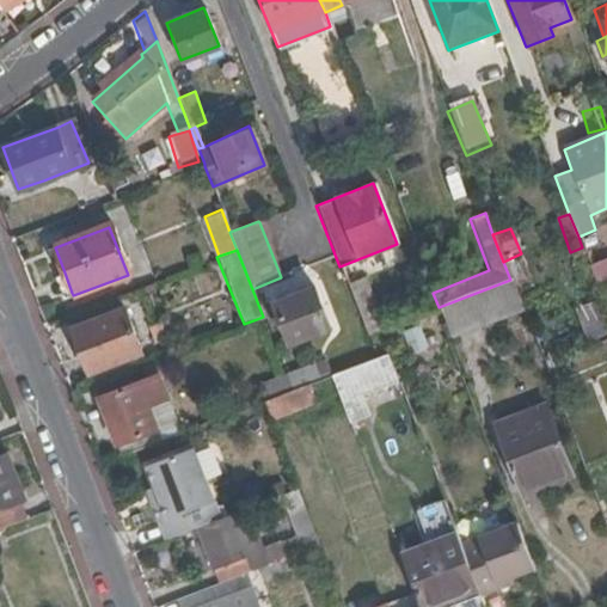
[(65,273),(55,276),(62,296),(72,293),(65,273)]
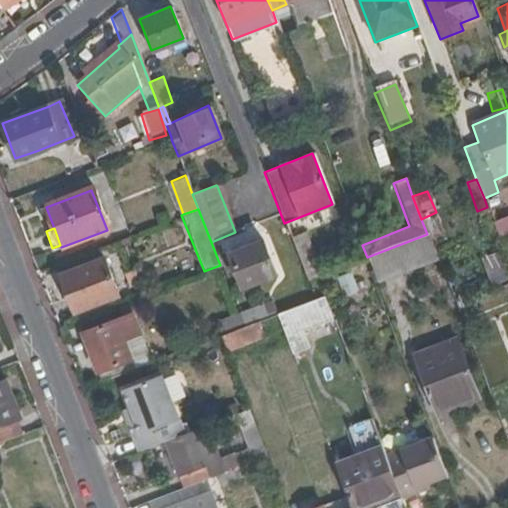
[(427,234),(367,257),(377,282),(436,258),(427,234)]
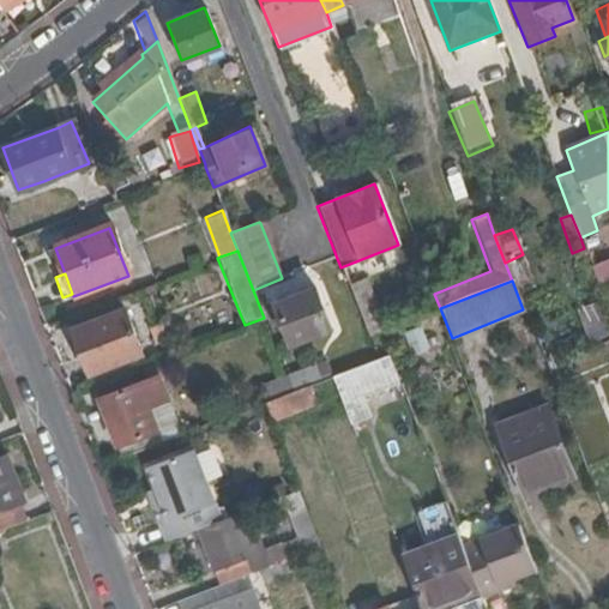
[(291,342),(330,326),(314,289),(276,305),(291,342)]
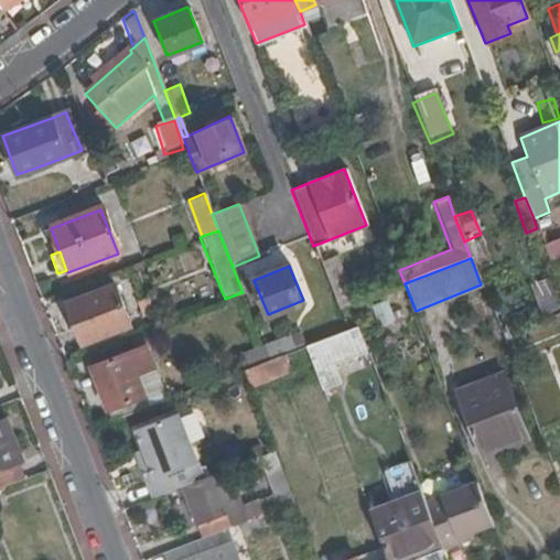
[(540,321),(559,313),(559,307),(550,281),(528,289),(540,321)]
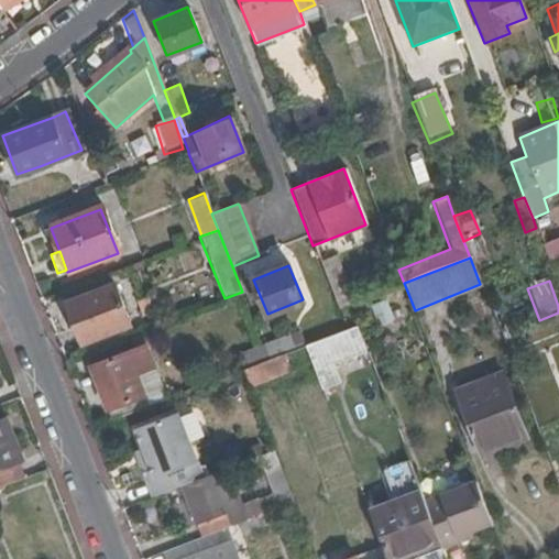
[(81,342),(128,325),(112,285),(66,303),(81,342)]
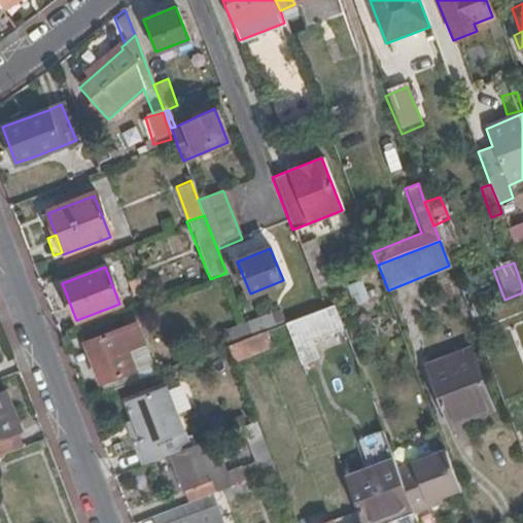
[(324,309),(286,323),(292,340),(301,363),(319,356),(313,340),(342,329),(333,305),(324,309)]
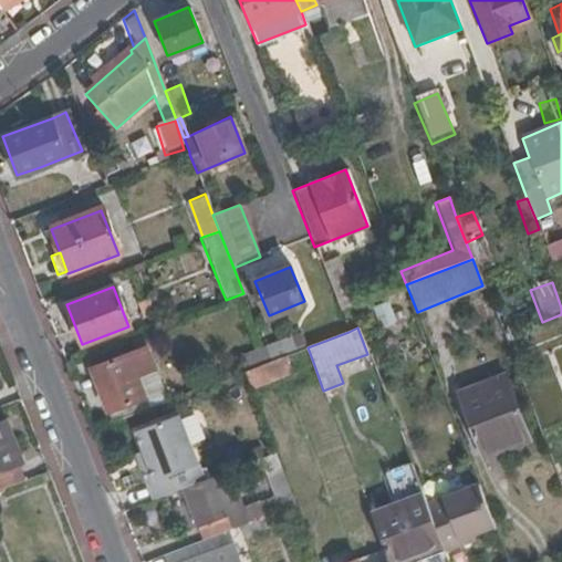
[(289,334),(263,344),(270,362),(295,352),(290,337),(289,334)]
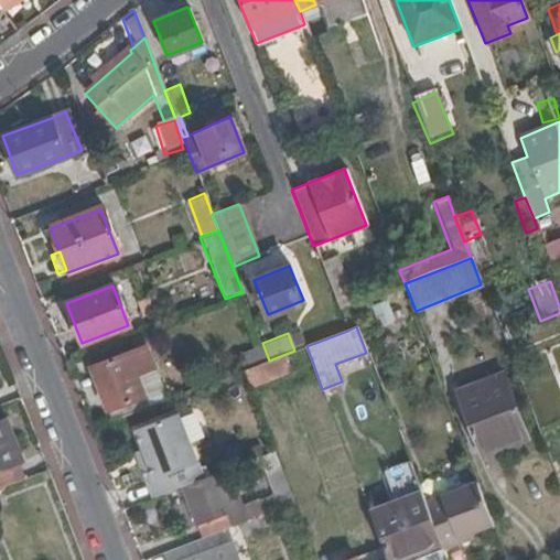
[(300,333),(289,336),(294,351),(305,347),(300,333)]
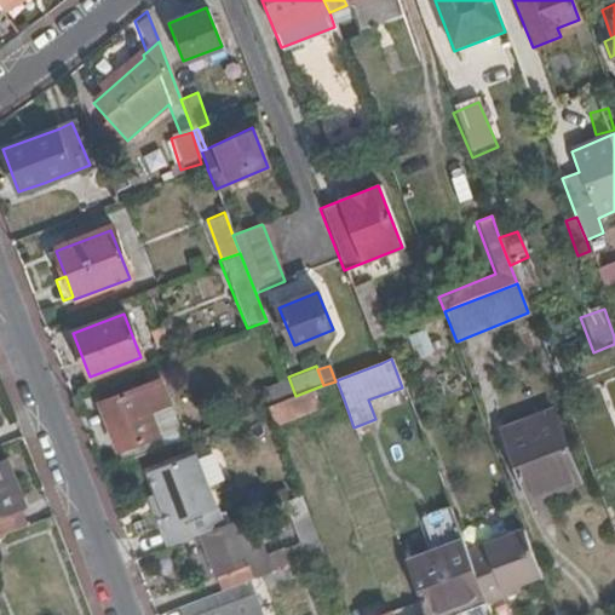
[(288,377),(265,385),(272,406),(295,396),(288,377)]
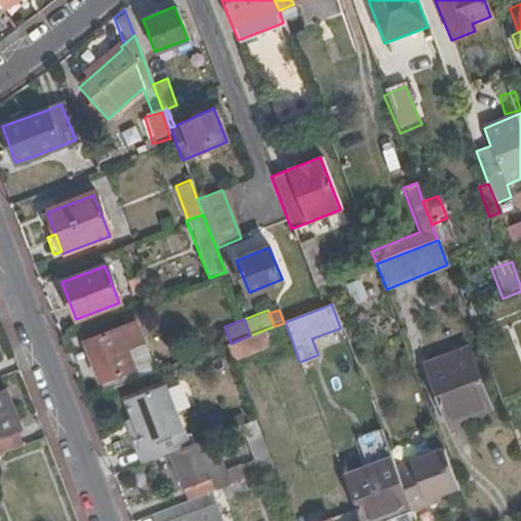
[(274,326),(250,335),(231,344),(227,345),(230,352),(233,360),(291,338),(285,322),(284,323),(274,326)]
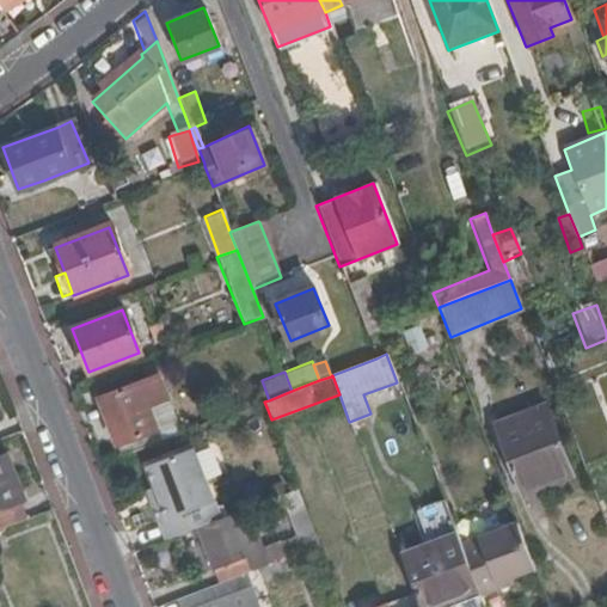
[(155,376),(97,399),(120,458),(178,435),(155,376)]
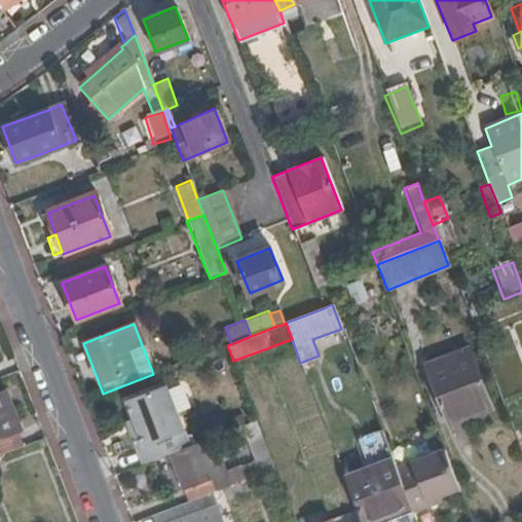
[(464,349),(423,367),(444,421),(487,404),(464,349)]
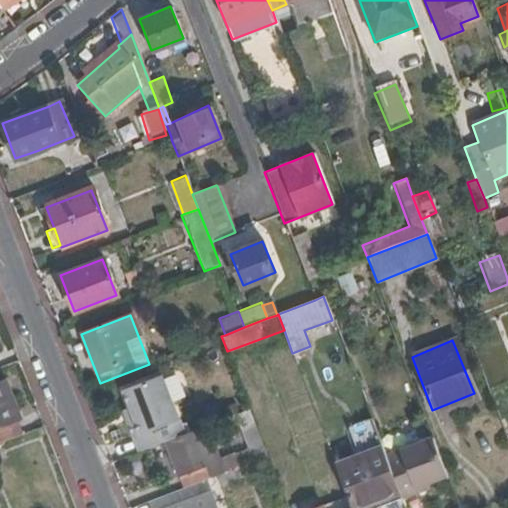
[(125,422),(137,452),(159,443),(182,434),(159,375),(121,390),(132,419),(125,422)]
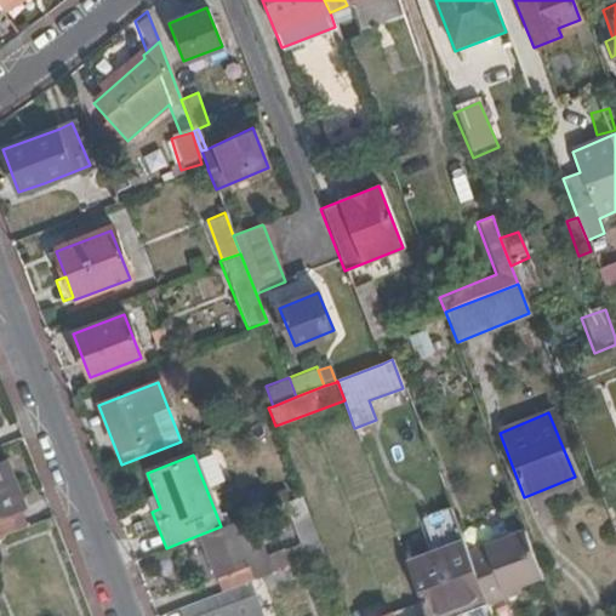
[(0,514),(15,508),(20,507),(1,463),(0,463),(0,514)]
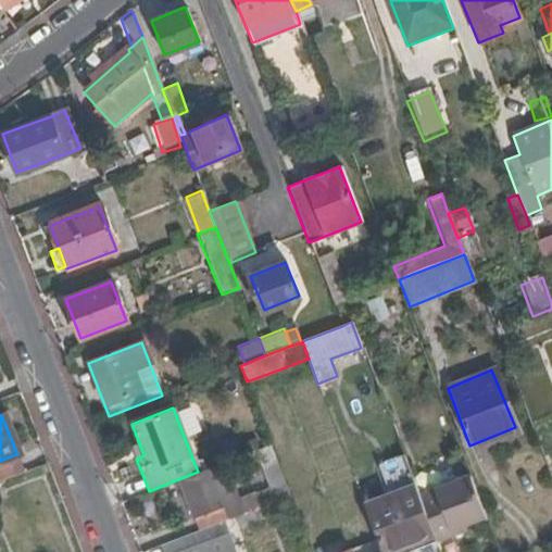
[(268,446),(256,450),(267,479),(283,474),(271,444),(268,446)]
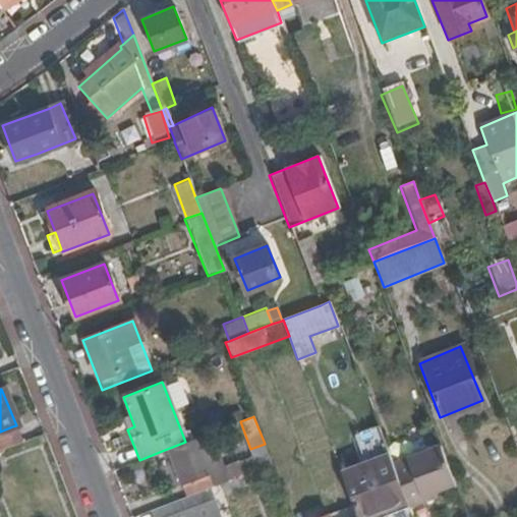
[(363,462),(339,470),(356,516),(362,516),(374,512),(371,507),(402,495),(390,462),(375,422),(352,433),(363,462)]
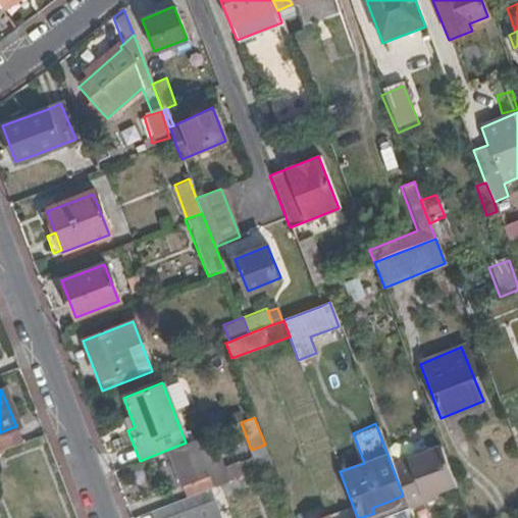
[(0,451),(18,444),(12,427),(0,432),(0,451)]
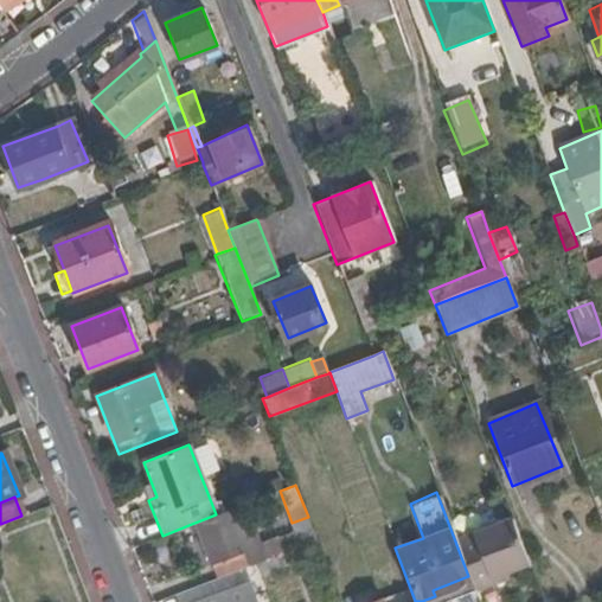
[(216,514),(189,525),(211,581),(238,570),(255,564),(282,555),(318,542),(316,540),(308,517),(292,523),(296,535),(263,546),(248,503),(216,514)]
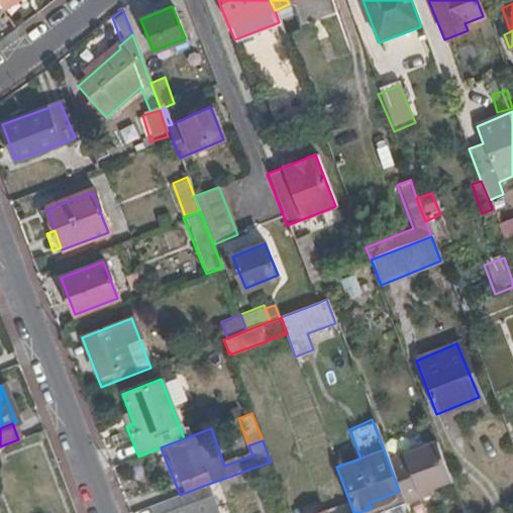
[(433,441),(387,458),(399,491),(404,504),(433,493),(432,488),(448,482),(433,441)]
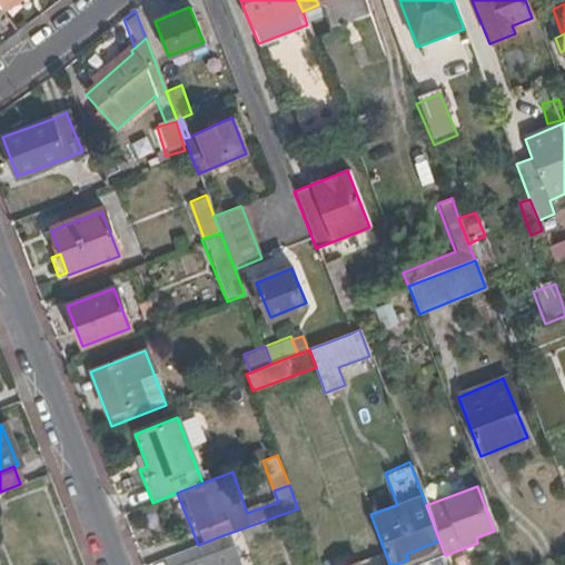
[(265,521),(239,529),(243,541),(269,531),(265,521)]
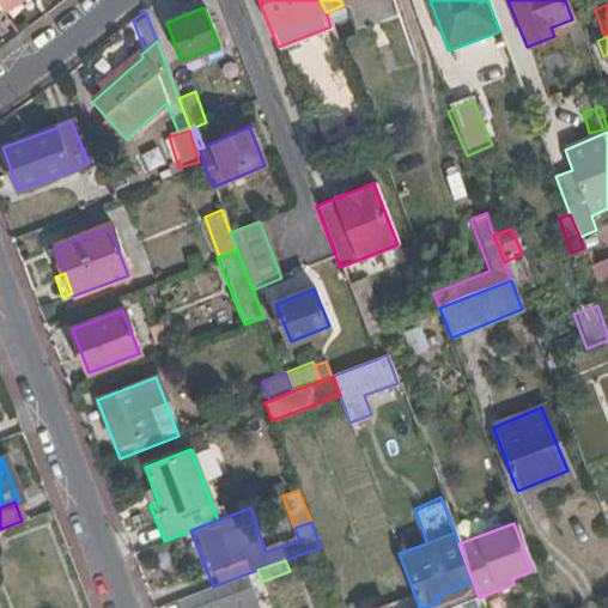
[(241,576),(213,587),(175,601),(177,607),(194,607),(245,589),(241,576)]
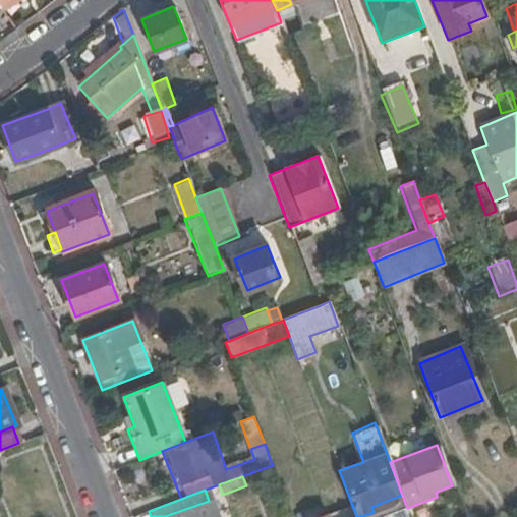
[(371,507),(374,512),(362,516),(382,516),(407,508),(402,495),(371,507)]
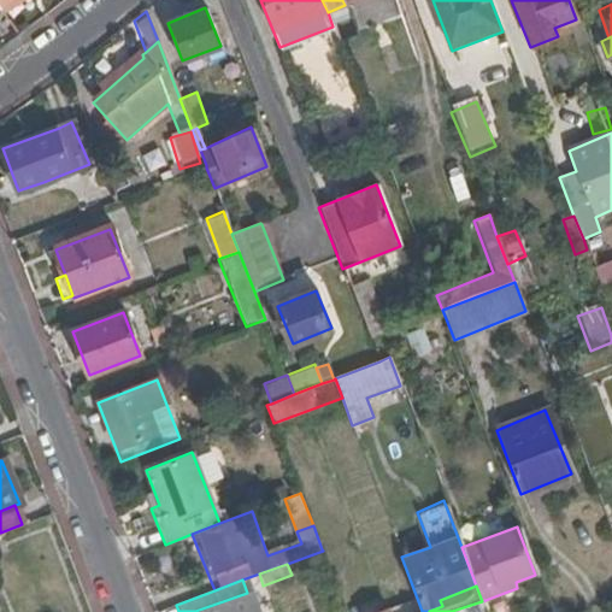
[(254,611),(247,593),(195,611),(254,611)]
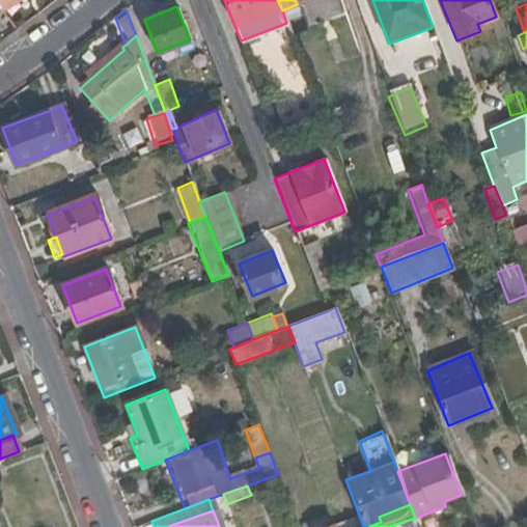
[(355,526),(352,518),(328,526),(355,526)]
